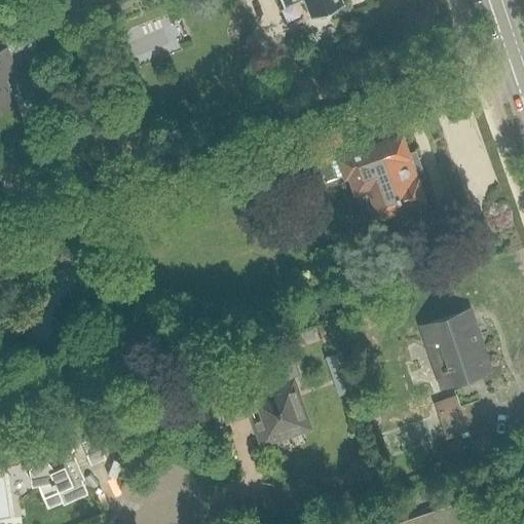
[(337,7),(343,5),(340,0),(281,0),(284,6),(299,1),(304,3),(310,19),(316,16),(316,19),(321,21),(336,14),(338,9),(337,7)]
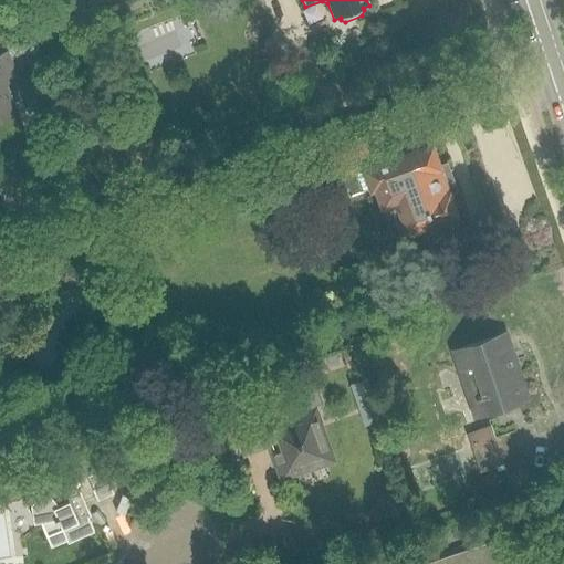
[(9,87),(22,82),(9,53),(0,56),(0,70),(0,72),(0,71),(0,124),(21,115),(9,87)]
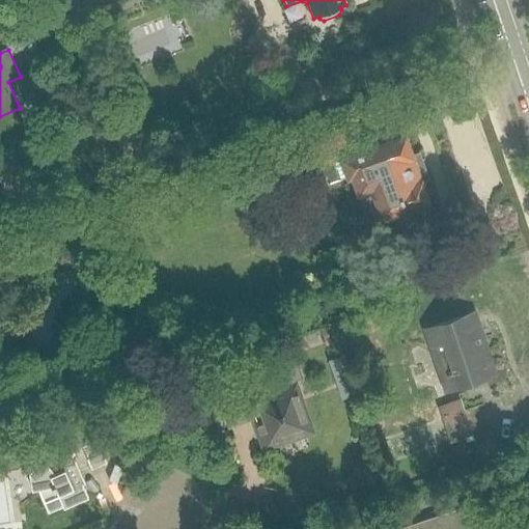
[(416,210),(428,205),(421,185),(423,184),(414,158),(412,159),(405,140),(346,161),(338,136),(309,147),(318,172),(347,162),(360,198),(372,193),(383,221),(396,217),(404,237),(423,230),(416,210)]
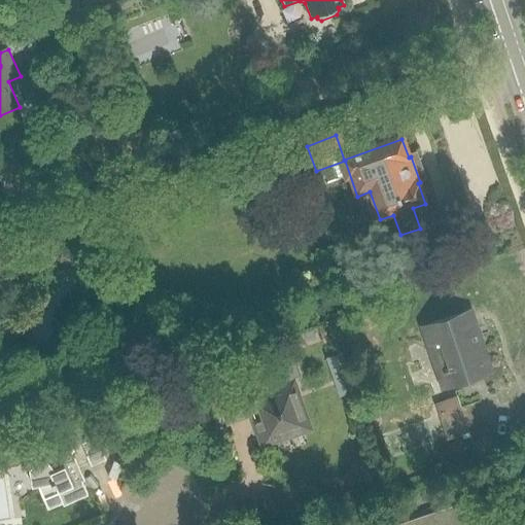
[(450,389),(491,375),(470,313),(425,328),(431,348),(435,347),(450,389)]
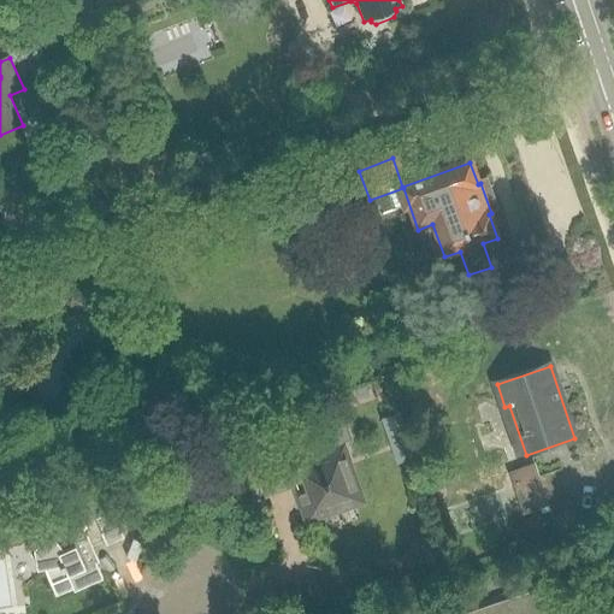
[(310,523),(361,505),(342,450),(347,441),(350,438),(341,409),(277,432),(282,444),(255,454),(270,495),(290,488),(293,493),(299,490),(310,523)]
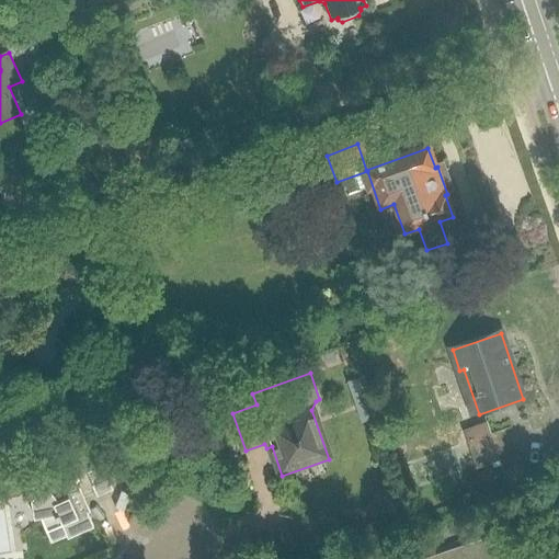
[(378,417),(365,378),(349,384),(363,422),(378,417)]
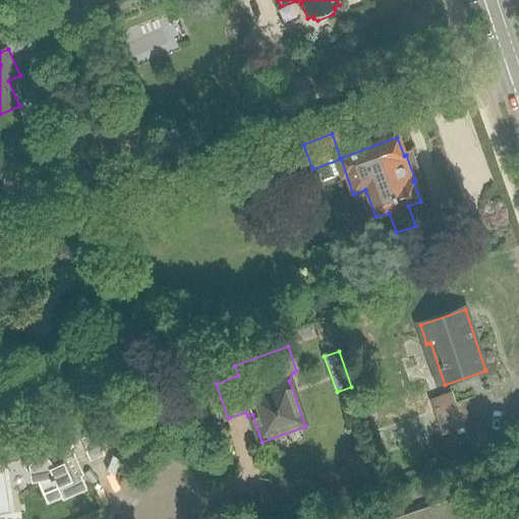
[(465,429),(453,394),(433,401),(445,437),(465,429)]
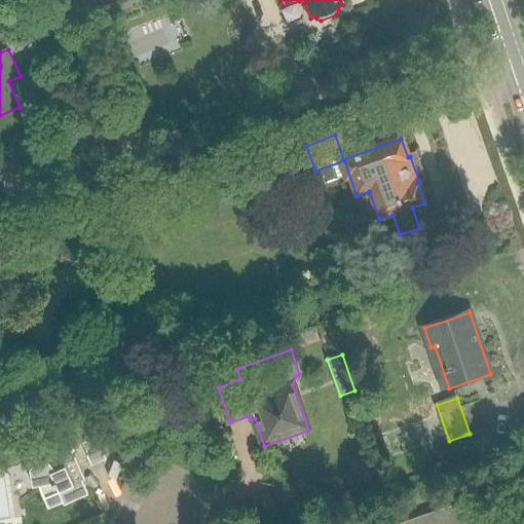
[(43,455),(29,466),(32,486),(37,485),(48,510),(63,503),(64,506),(88,495),(82,482),(84,481),(72,451),(84,445),(94,465),(107,460),(104,453),(114,448),(105,426),(95,431),(91,424),(53,440),(59,452),(52,455),(46,459),(43,455)]
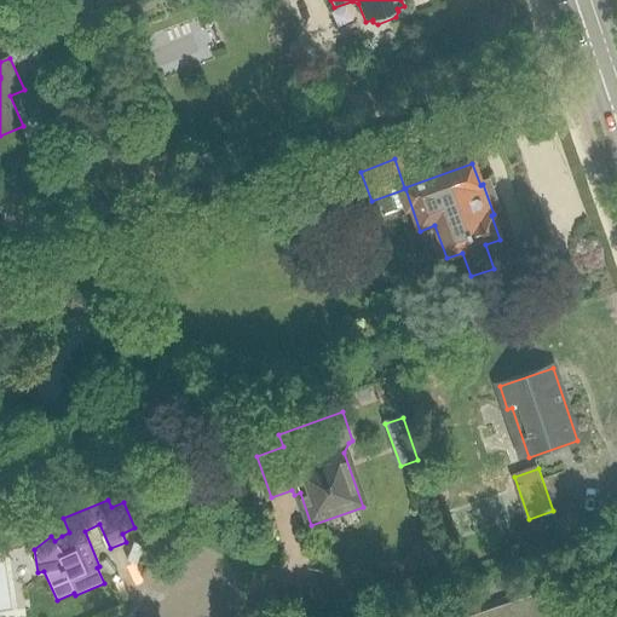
[(572,616),(563,589),(548,594),(554,616),(572,616)]
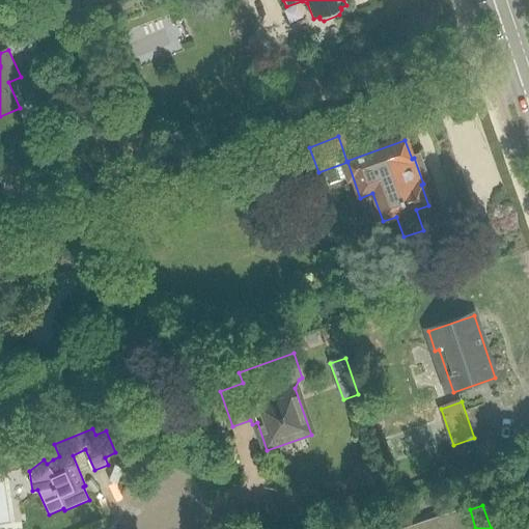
[(475,528),(470,509),(458,513),(464,528),(475,528)]
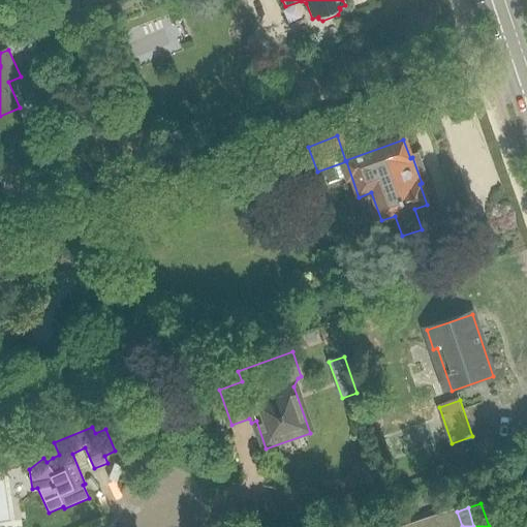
[(462,526),(457,512),(445,515),(448,526),(462,526)]
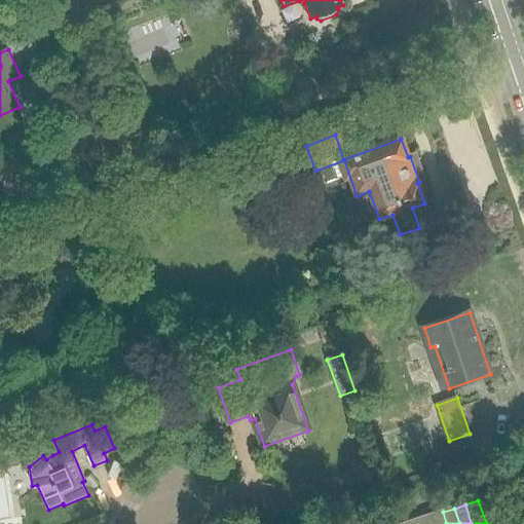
[(446,523),(443,512),(431,516),(433,523),(446,523)]
